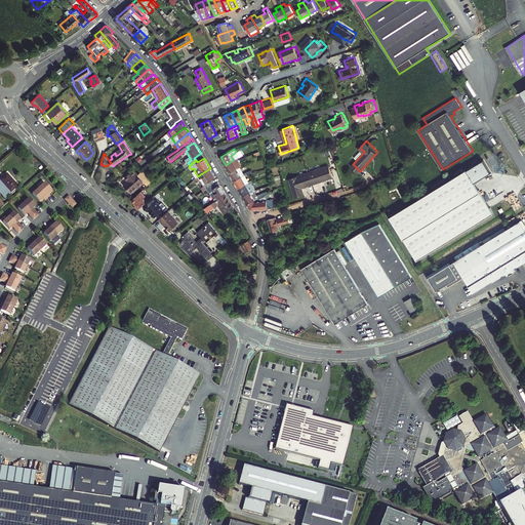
[(238,168),(233,160),(226,165),(230,172),(238,168)]
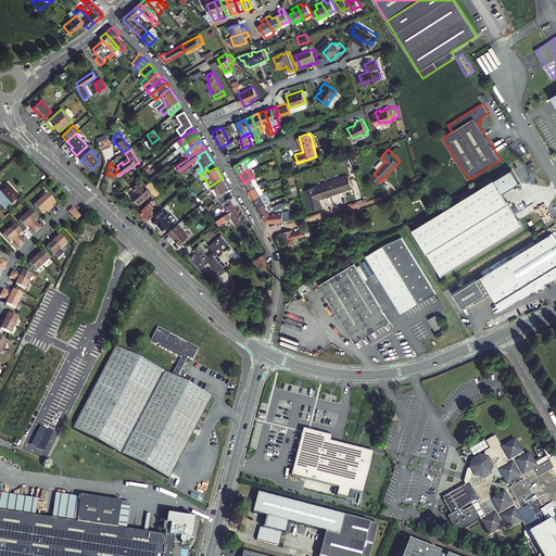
[(349,174),(327,181),(331,194),(337,192),(353,187),(349,174)]
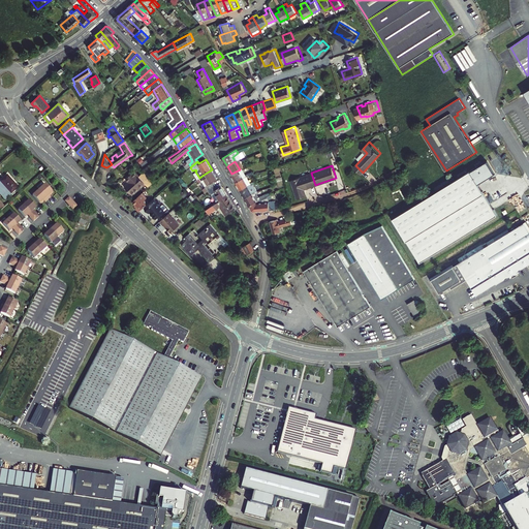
[(394,219),(421,262),(498,215),(478,184),(484,181),(476,167),(394,219)]
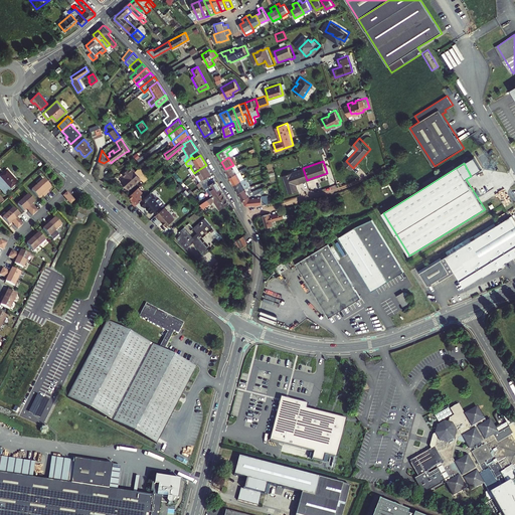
[(211,173),(206,165),(198,170),(203,178),(200,180),(202,183),(209,179),(207,176),(211,173)]
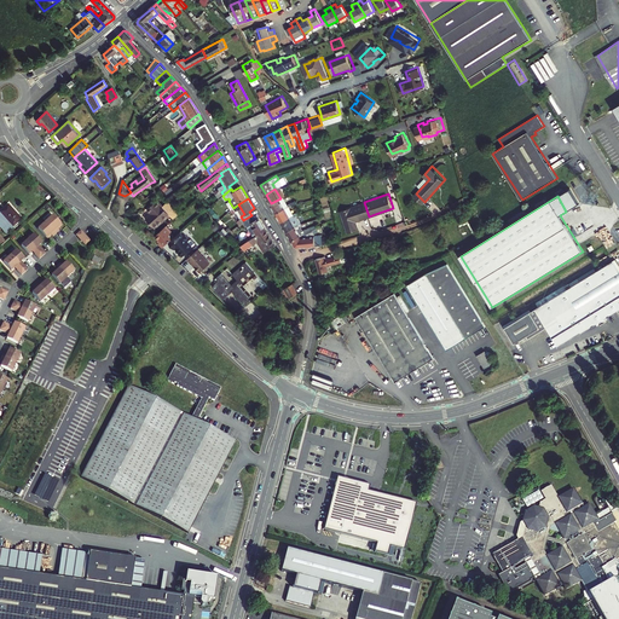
[(285,207),(281,198),(271,203),(276,213),(285,207)]
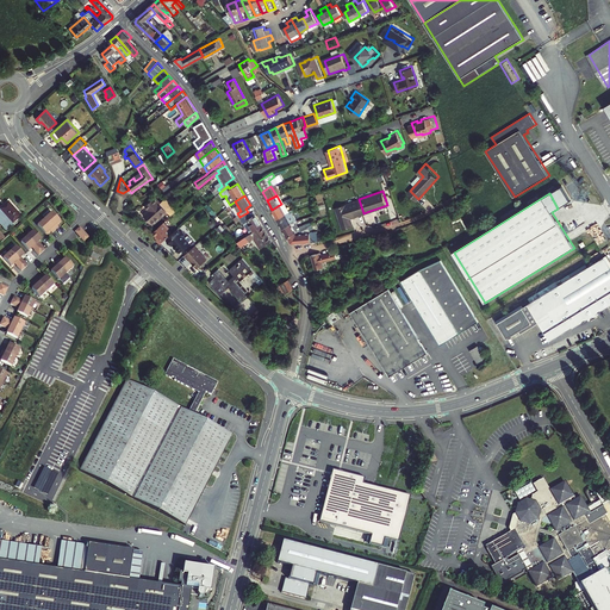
[(168,200),(166,198),(159,203),(154,197),(143,206),(147,210),(143,213),(154,225),(167,213),(169,217),(176,211),(168,200)]
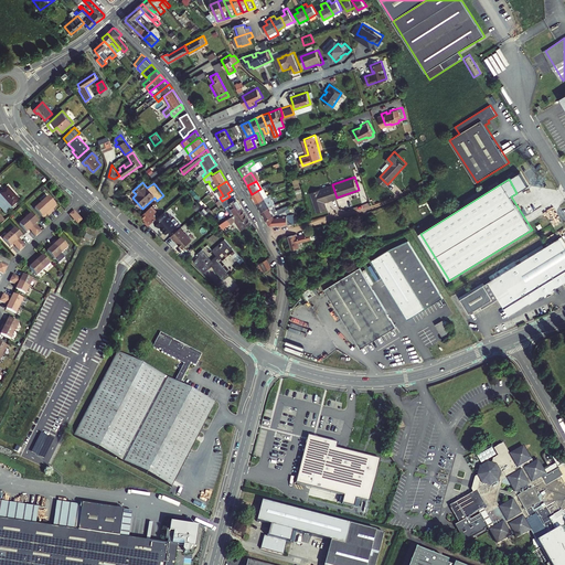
[(332,184),(311,191),(317,211),(328,209),(324,201),(331,199),(337,198),(332,184)]
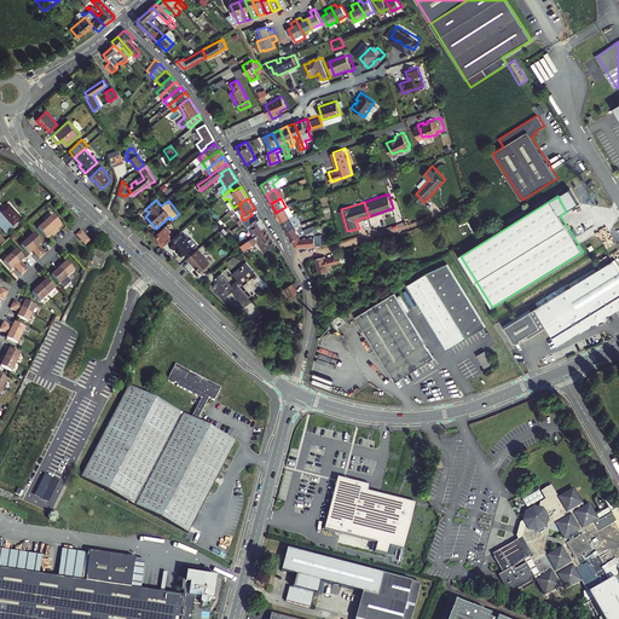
[(22,219),(10,204),(0,212),(13,227),(22,219)]
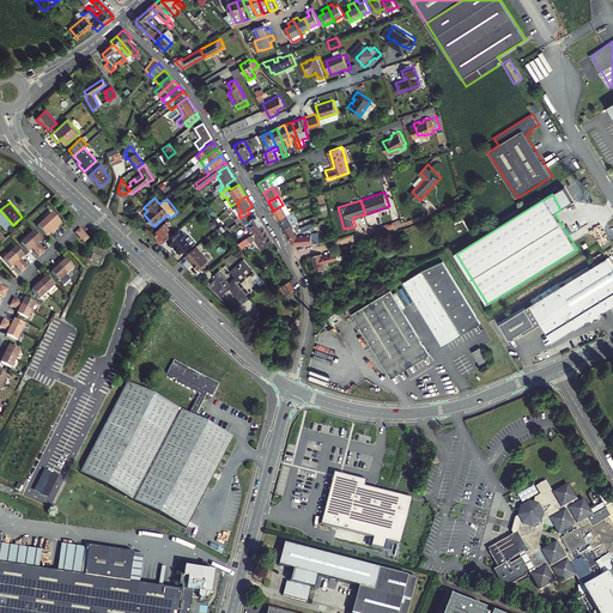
[(287,214),(283,205),(273,211),(279,220),(287,214)]
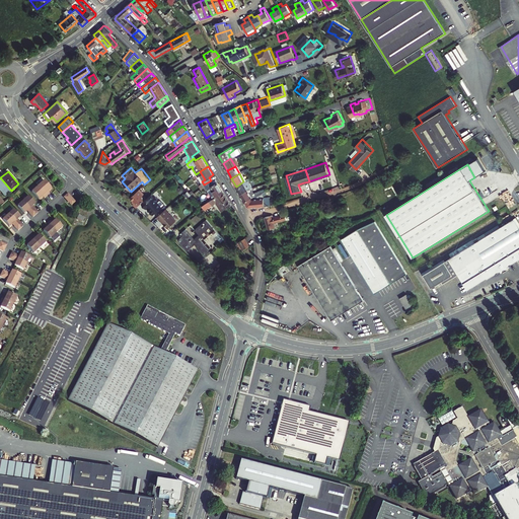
[(184,182),(177,174),(175,176),(182,184),(184,182)]
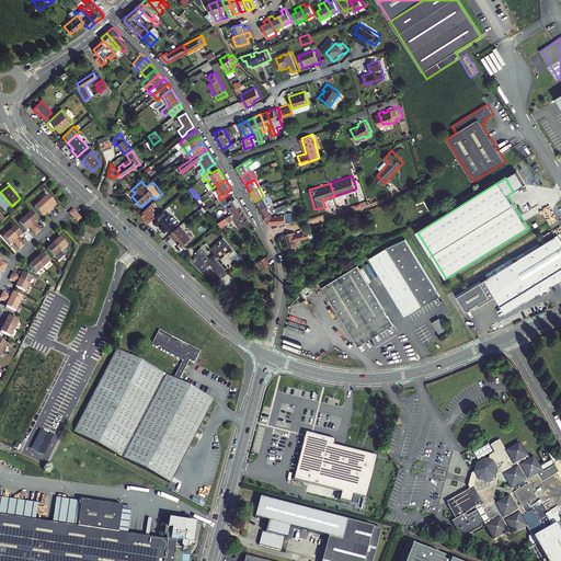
[(233,194),(225,199),(228,206),(226,207),(230,215),(241,207),(233,194)]
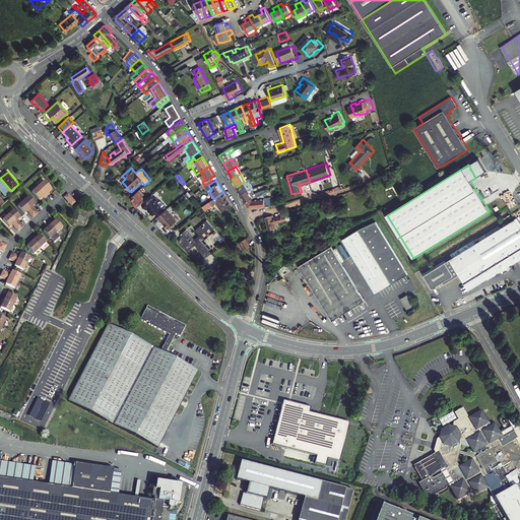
[(244,182),(237,187),(241,194),(249,189),(254,187),(250,180),(245,182),(244,182)]
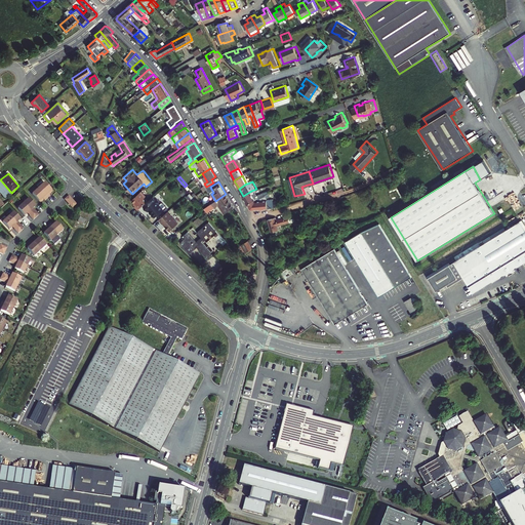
[(44,183),(38,189),(46,199),(49,196),(48,195),(50,193),(49,192),(50,191),(44,183)]
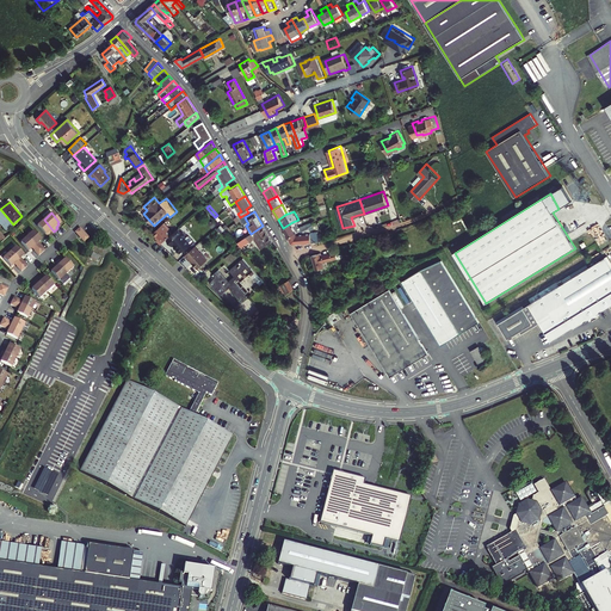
[(44,220),(36,226),(44,235),(47,233),(48,235),(49,233),(50,234),(54,232),(44,220)]
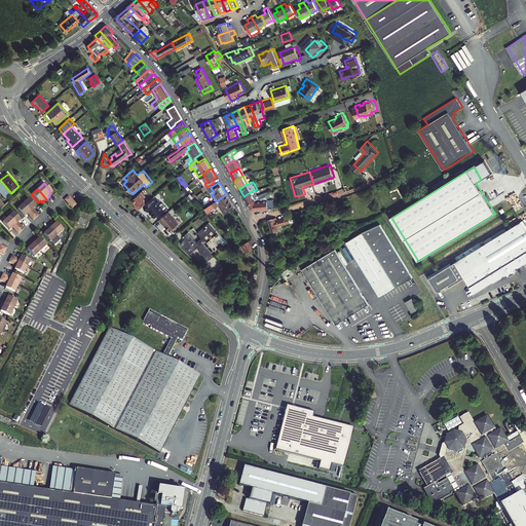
[(144,207),(145,205),(151,200),(147,196),(148,196),(143,190),(133,199),(138,205),(136,208),(139,211),(144,207)]
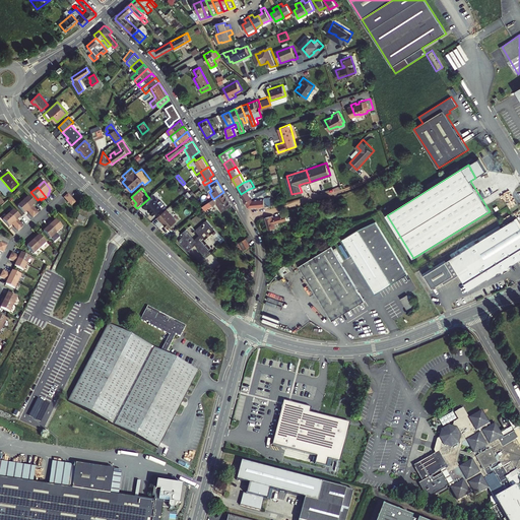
[(245,201),(253,197),(249,189),(241,194),(245,201)]
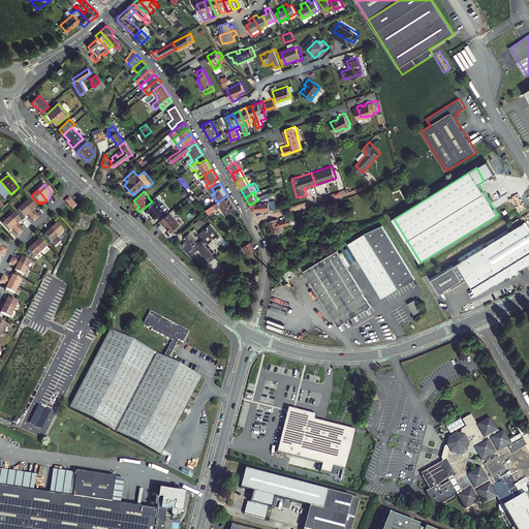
[(208,209),(210,211),(219,205),(225,215),(236,209),(227,195),(217,203),(208,209)]
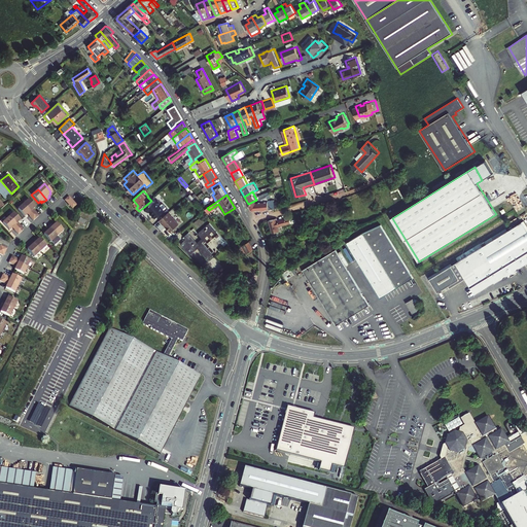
[(73,208),(78,204),(70,196),(66,200),(73,208)]
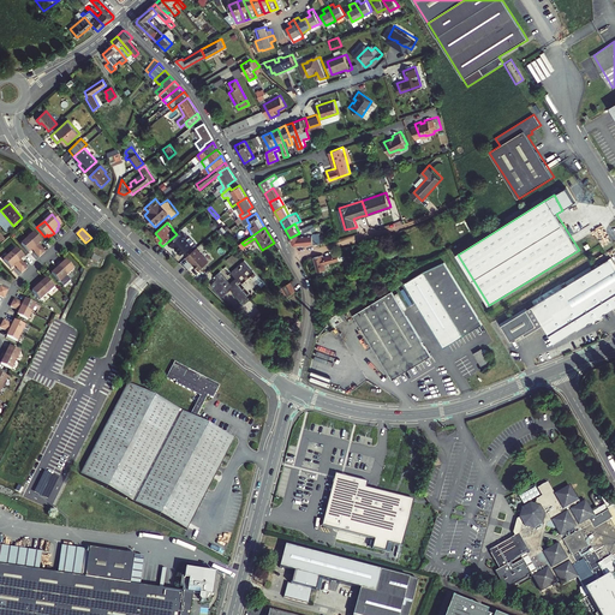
[(169,240),(168,242),(174,249),(175,248),(183,256),(193,246),(186,239),(187,238),(187,237),(185,234),(184,234),(183,236),(180,232),(177,234),(169,240)]
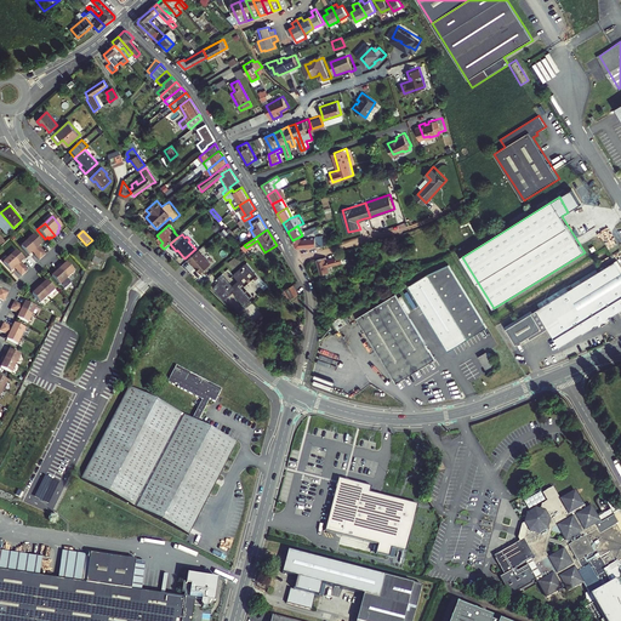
[(34,235),(27,241),(41,257),(45,255),(40,249),(39,249),(38,248),(41,244),(34,235)]
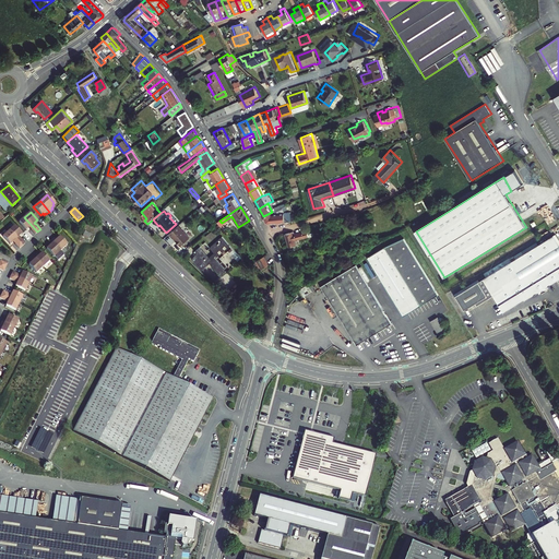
[(263,216),(266,222),(270,223),(286,222),(285,213),(273,213),(272,212),(263,216)]
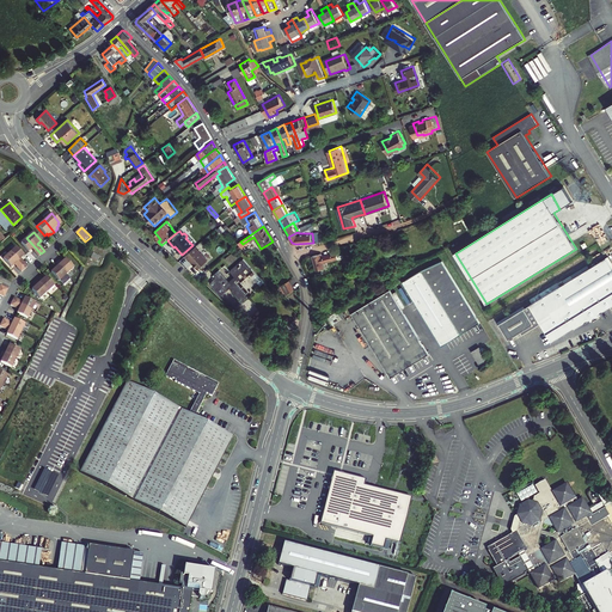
[(26,238),(19,244),(28,252),(31,249),(32,250),(32,251),(37,257),(41,254),(26,238)]
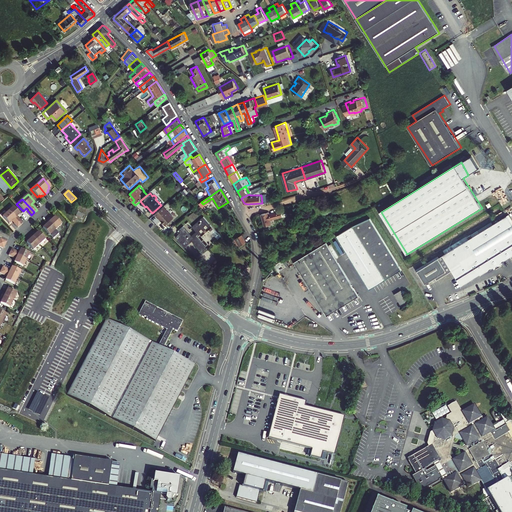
[(268,215),(268,213),(260,215),(264,228),(270,226),(269,221),(282,218),(282,217),(288,215),(286,211),(291,210),(290,206),(279,209),(280,211),(268,215)]
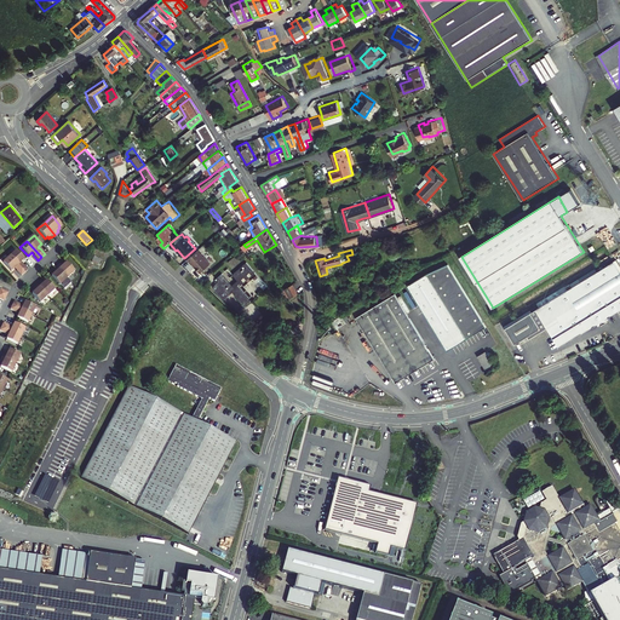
[(16,251),(9,257),(23,273),(27,270),(22,265),(21,264),(19,263),(23,259),(16,251)]
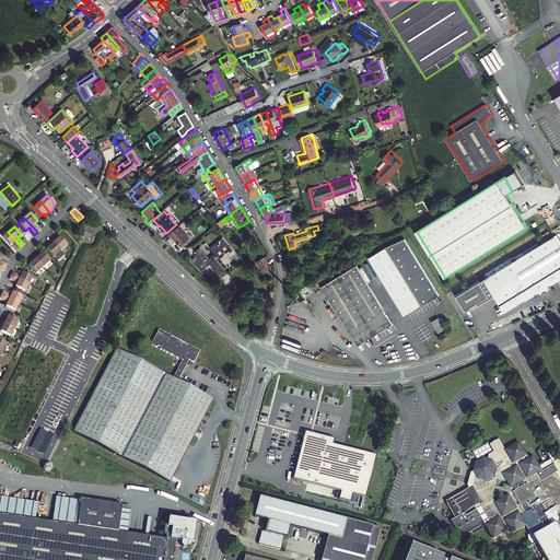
[(179,226),(171,235),(174,240),(174,238),(182,247),(191,238),(179,226)]
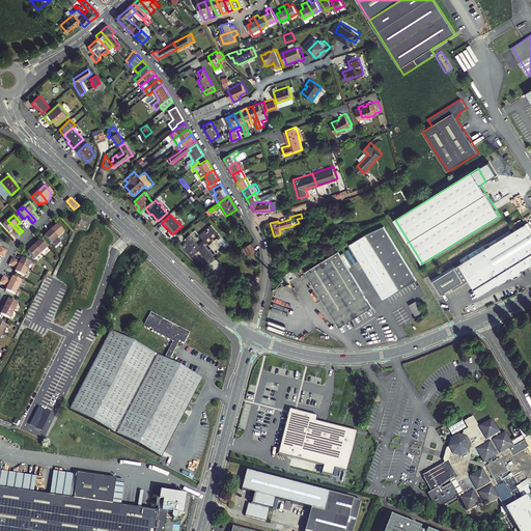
[(202,228),(206,222),(201,219),(197,224),(202,228)]
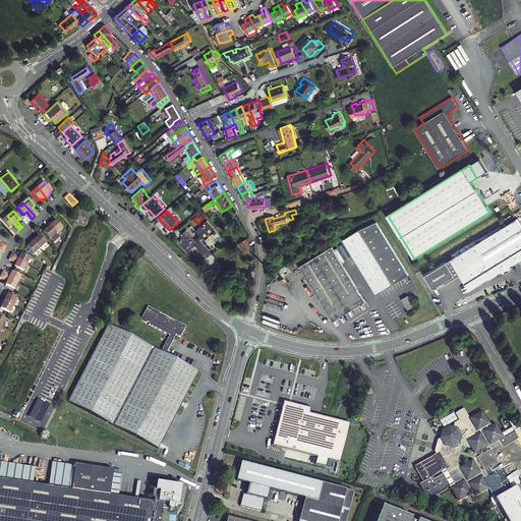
[(7,216),(2,221),(8,228),(12,225),(13,226),(13,228),(17,232),(19,229),(7,216)]
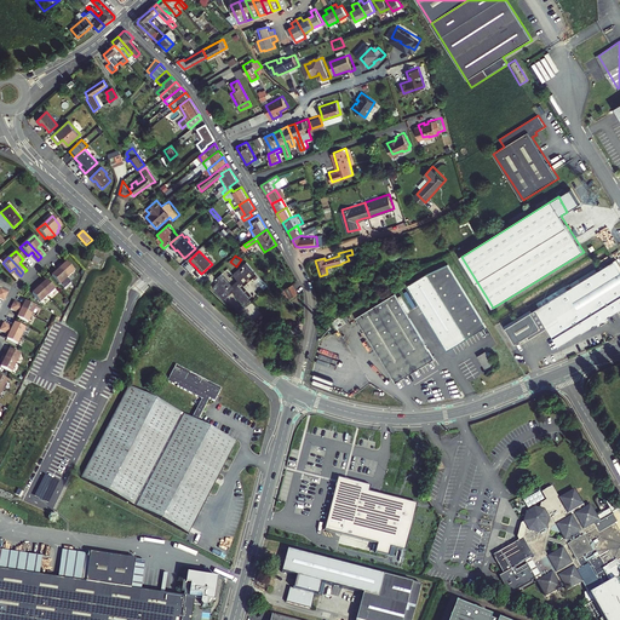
[(619,270),(614,260),(537,310),(546,325),(558,346),(581,332),(583,332),(598,322),(600,325),(608,319),(607,317),(619,308),(619,270)]
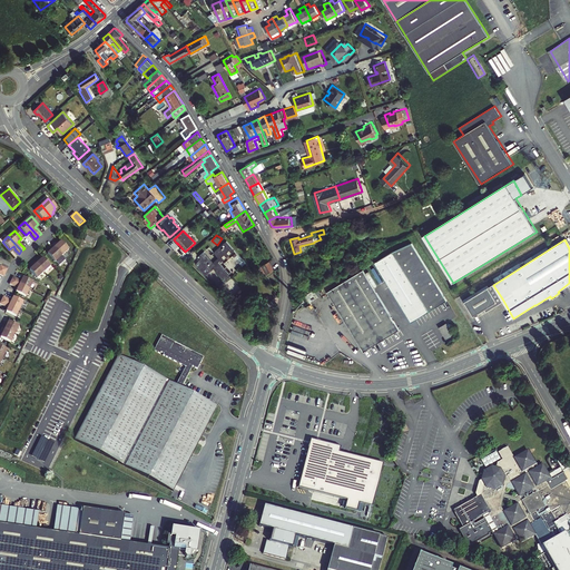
[(53,243),(51,245),(60,256),(68,249),(60,242),(58,244),(57,242),(55,244),(53,243)]
